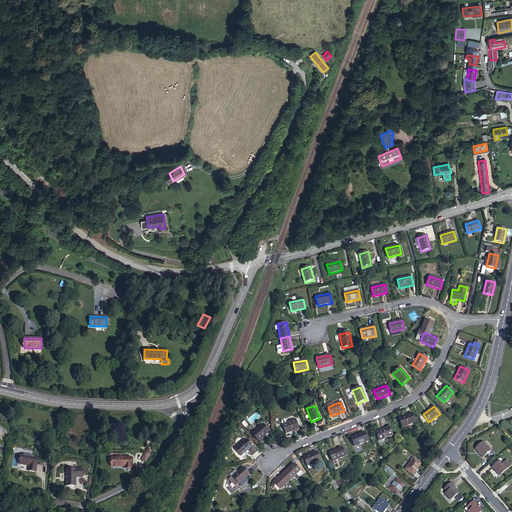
[(402,428),(415,422),(412,414),(399,419),(402,428)]
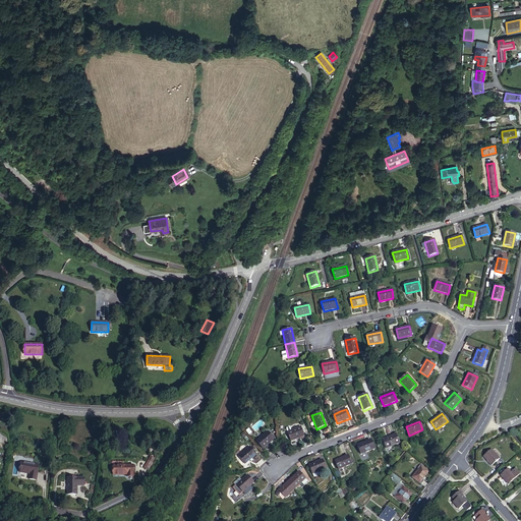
[(291,441),(304,436),(301,426),(288,431),(291,441)]
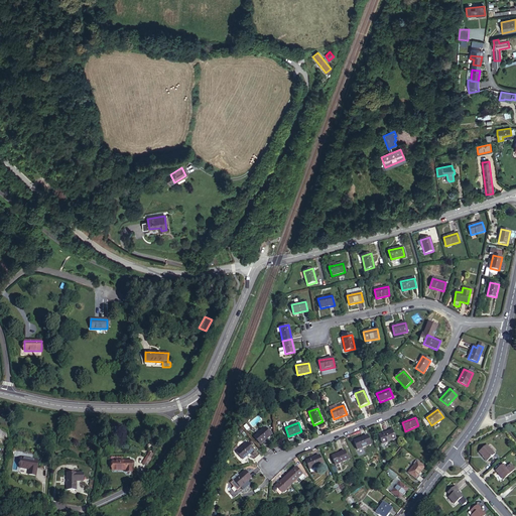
[(260,444),(271,435),(265,427),(254,437),(260,444)]
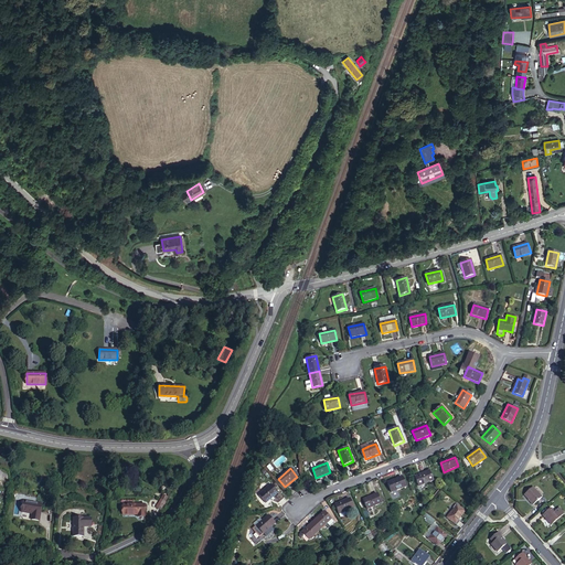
[(418,487),(433,481),(429,471),(415,477),(418,487)]
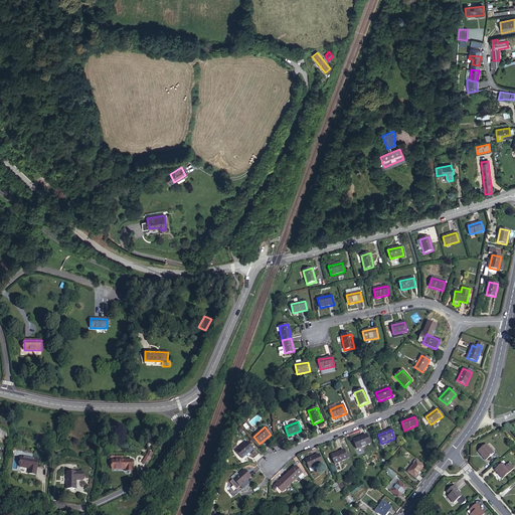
[(356,449),(370,444),(366,435),(353,440),(356,449)]
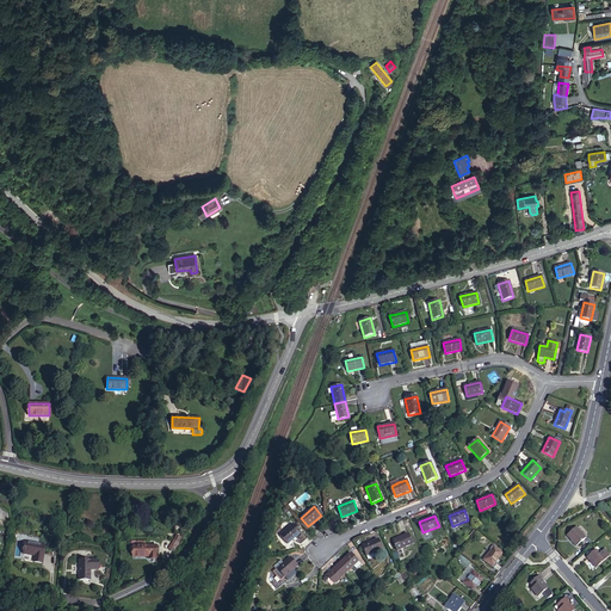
[(287,544),(300,532),(292,524),(279,536),(287,544)]
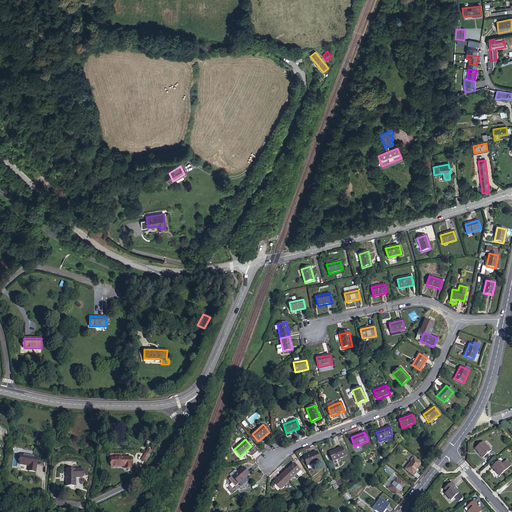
[(483,457),(491,450),(483,441),(475,448),(480,454),(483,457)]
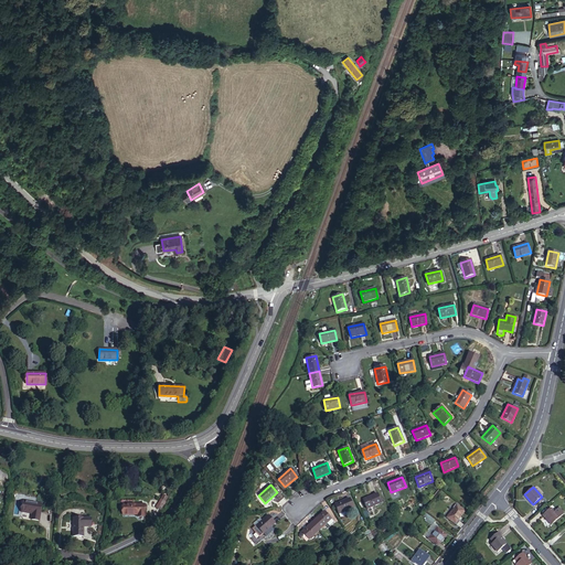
[(373,507),(382,503),(377,493),(363,499),(369,513),(374,511),(373,507)]
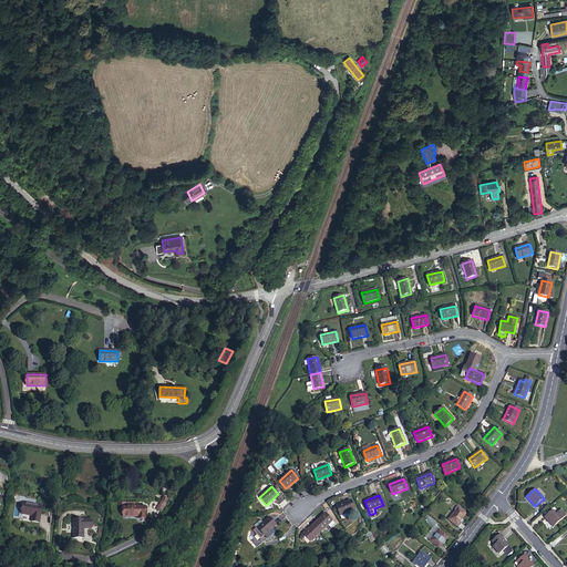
[(347,514),(354,511),(351,501),(336,506),(341,519),(348,517),(347,514)]
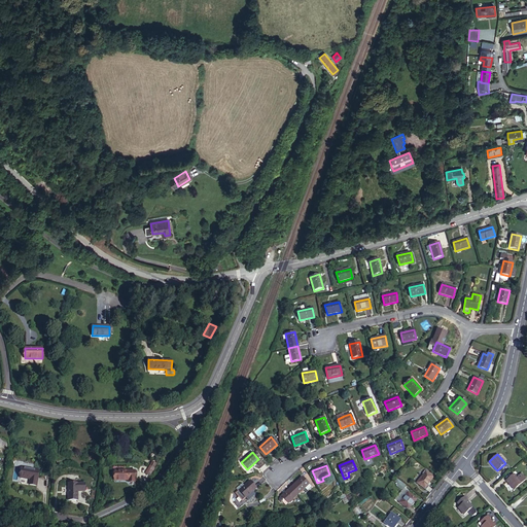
[(36,486),(39,470),(22,467),(21,478),(30,479),(29,484),(36,486)]
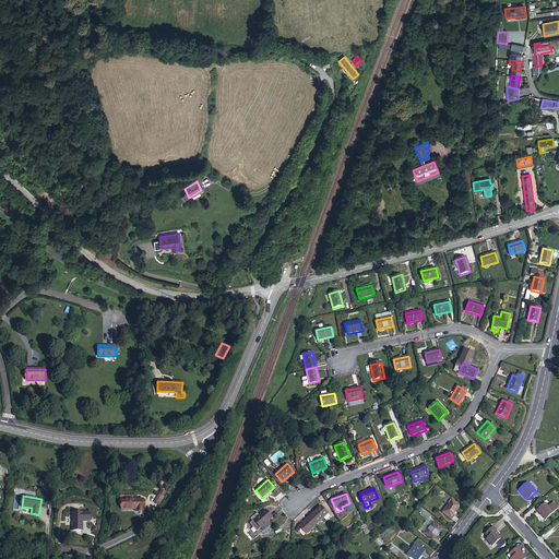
[(450,519),(460,506),(452,499),(442,512),(450,519)]
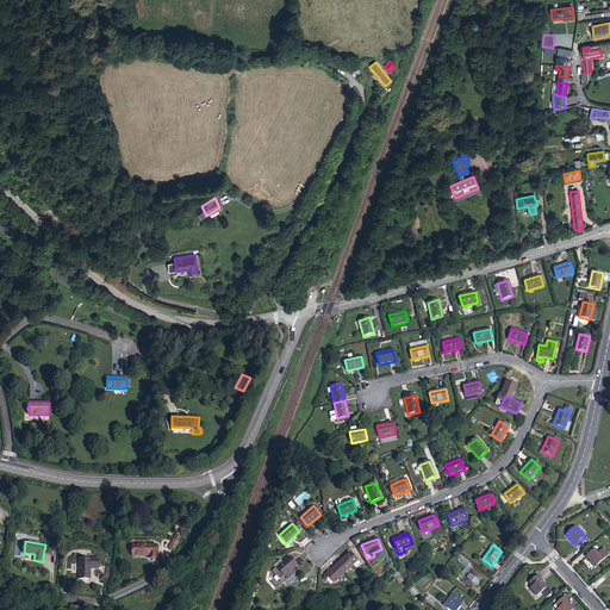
[(156,559),(156,546),(134,546),(134,554),(136,554),(136,556),(149,556),(149,559),(156,559)]
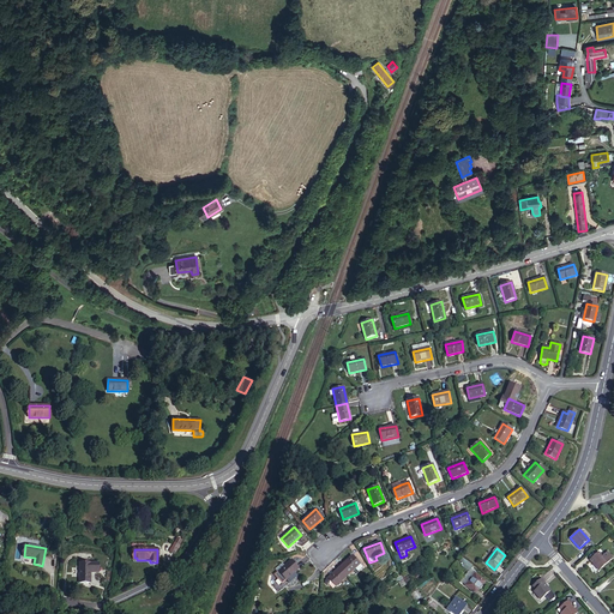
[(599,570),(607,563),(599,552),(590,560),(599,570)]
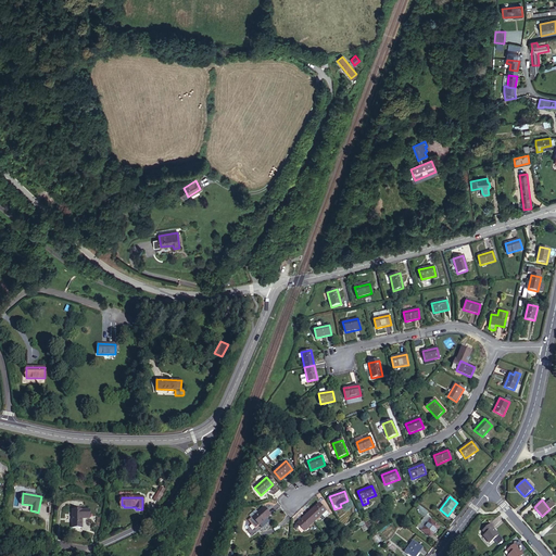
[(323,520),(329,514),(319,504),(307,514),(315,521),(319,517),(323,520)]
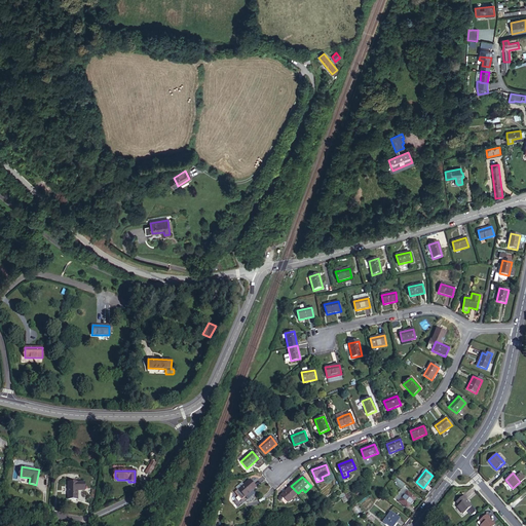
[(397,482),(403,487),(405,484),(396,477),(393,480),(397,482)]
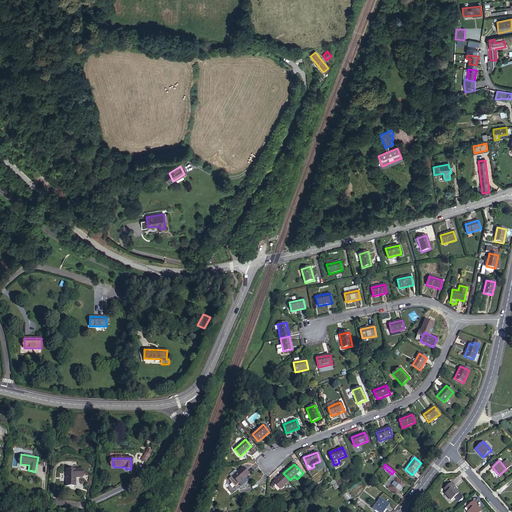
[(245,478),(249,475),(243,467),(230,478),(230,481),(235,487),(238,484),(241,487),(248,480),(245,478)]
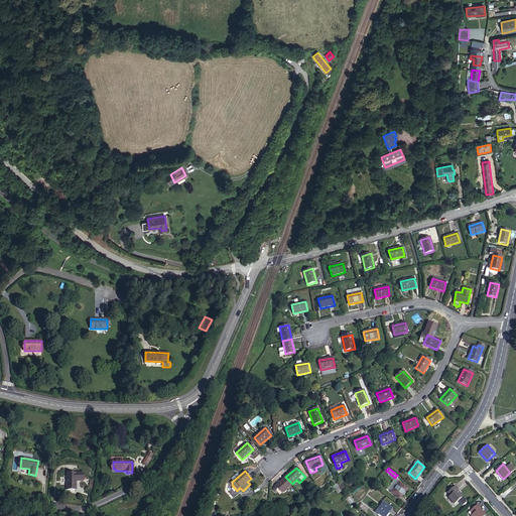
[(83,480),(83,474),(67,474),(67,490),(77,490),(77,481),(77,480),(83,480)]
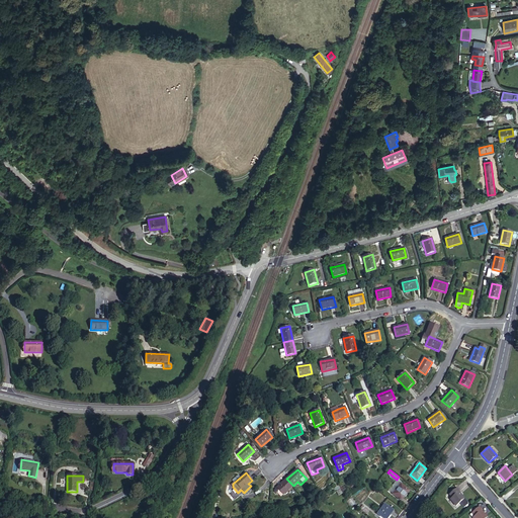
[(283,495),(293,486),(286,479),(274,491),(274,492),(276,494),(277,494),(280,492),(283,495)]
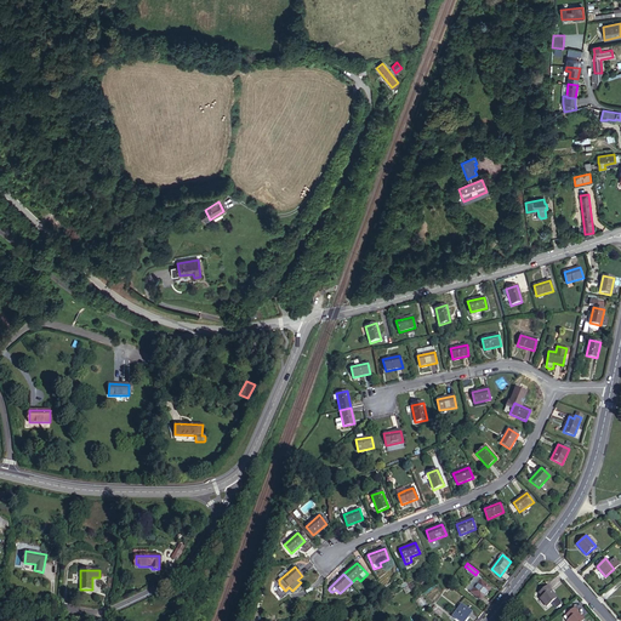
[(480,580),(482,580),(477,575),(466,588),(471,592),(480,580)]
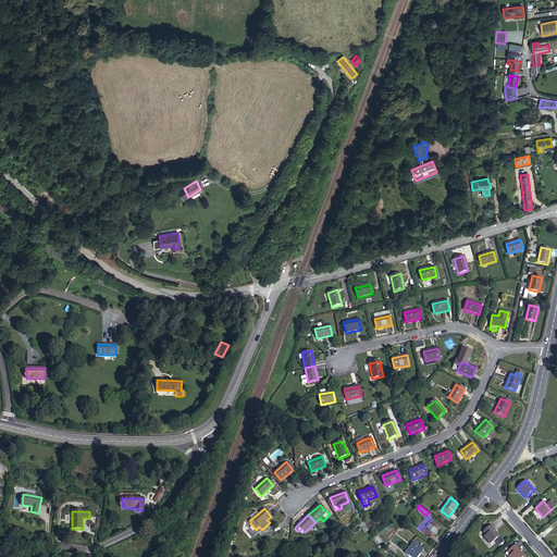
[(431,539),(440,528),(431,520),(422,531),(431,539)]
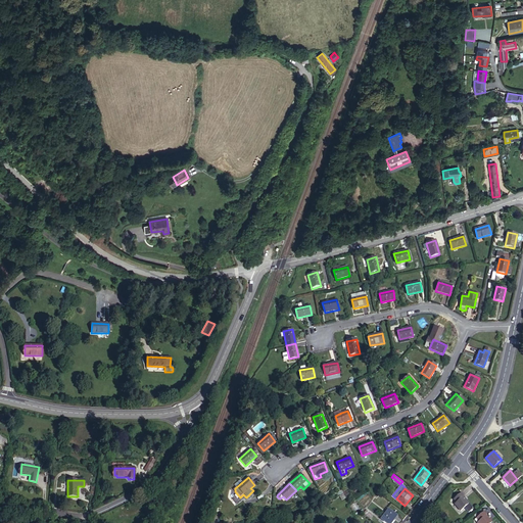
[(463,496),(464,495),(461,492),(454,498),(456,502),(455,504),(461,511),(469,504),(463,496)]
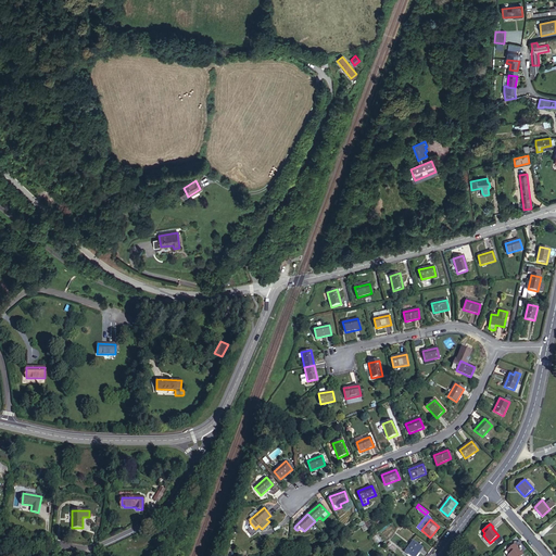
[(409,555),(416,555),(422,548),(413,541),(405,552),(409,555)]
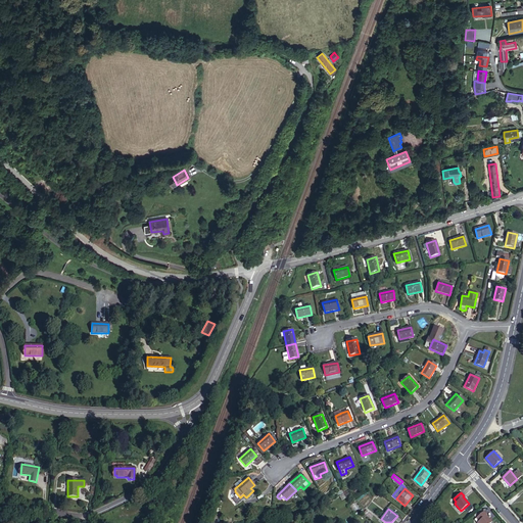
[(370,519),(373,515),(366,510),(363,513),(370,519)]
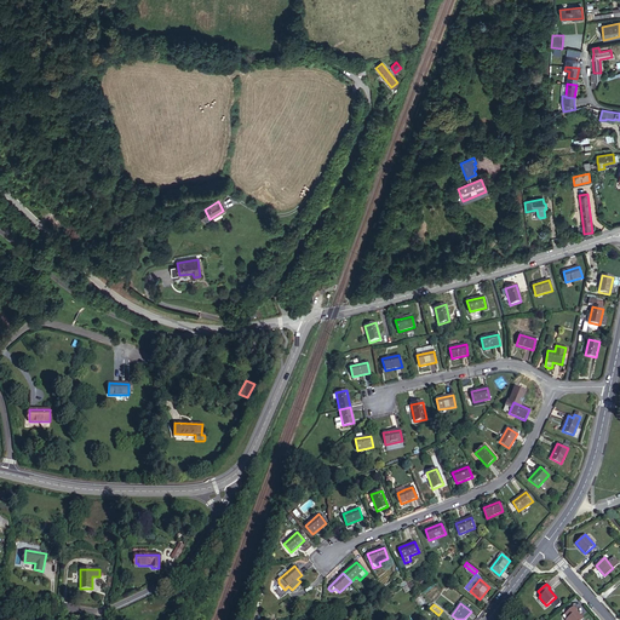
[(566,619),(581,619),(583,619),(577,612),(578,610),(574,607),(564,614),(568,618),(566,619)]
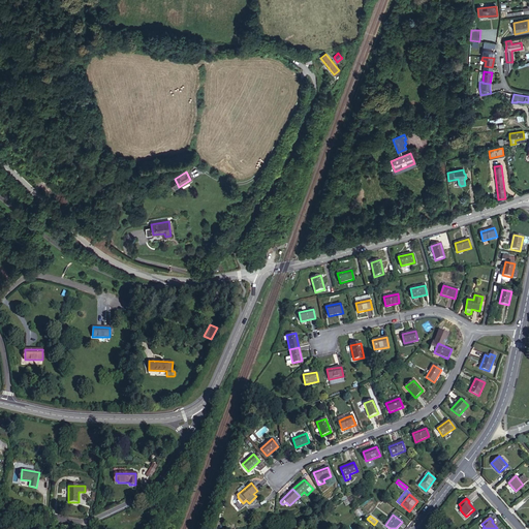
All buildings are outlined.
